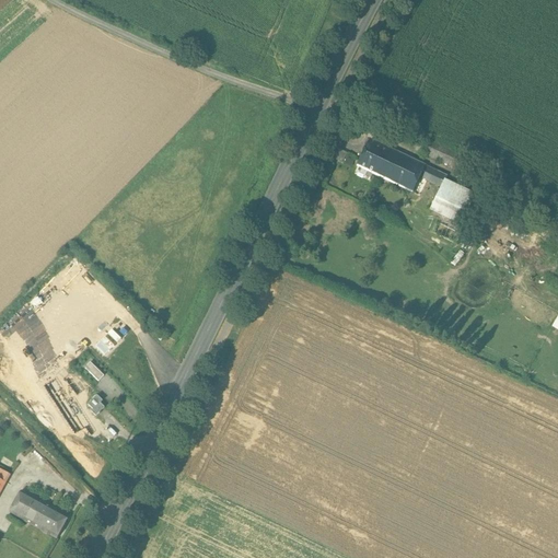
[(422,164),(368,138),(356,164),(357,165),(370,172),(410,190),(418,175),(422,164)]
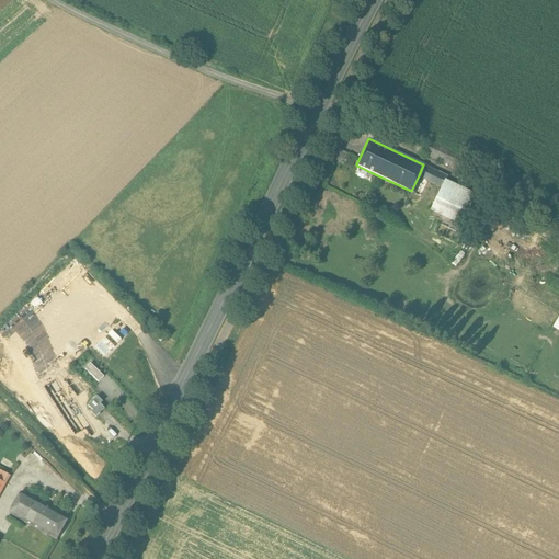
[(345,152),(335,147),(330,157),(341,162),(345,152)]
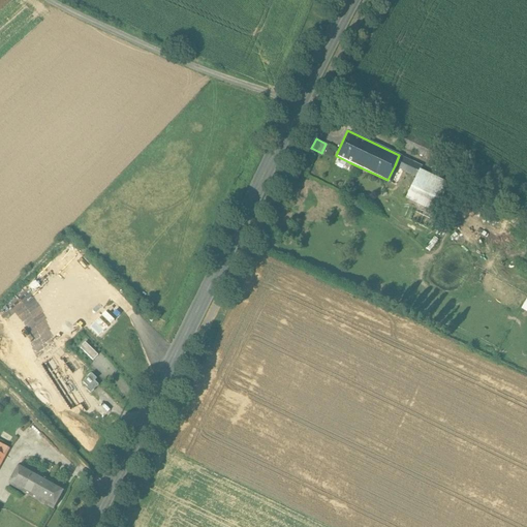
[(402,168),(406,159),(407,158),(399,155),(395,165),(402,168)]
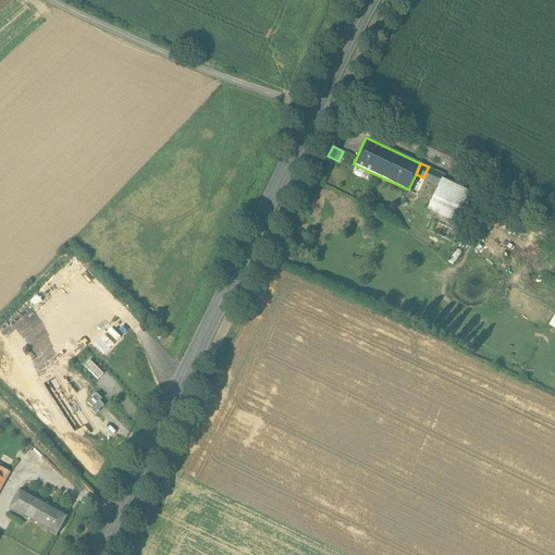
[(368,171),(355,164),(352,171),(365,177),(368,171)]
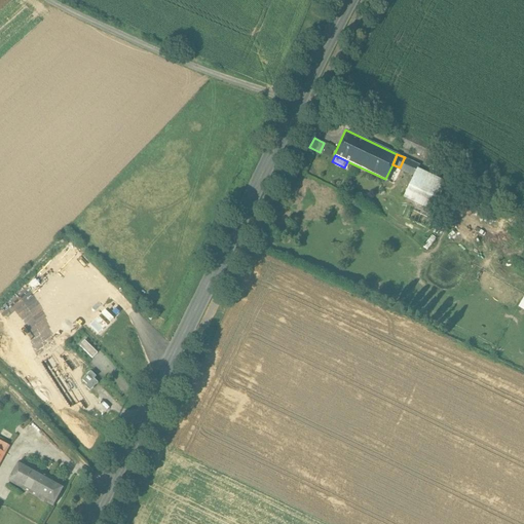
[(400,167),(413,174),(416,167),(417,164),(404,158),(400,167)]
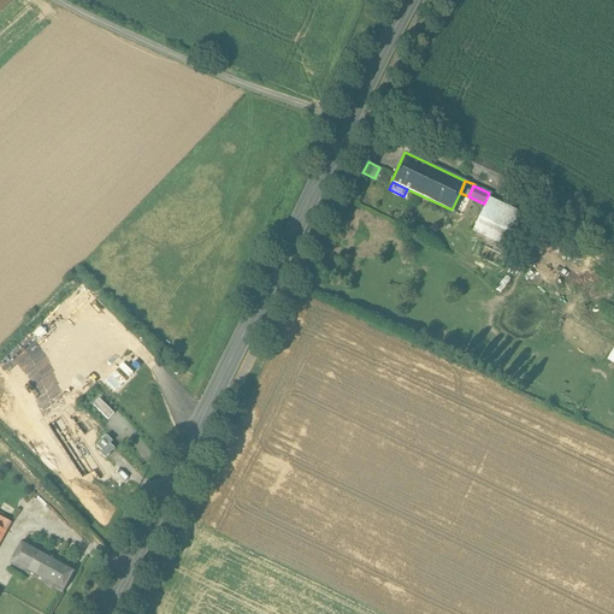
[(521,212),(488,196),(484,204),(518,219),(521,212)]
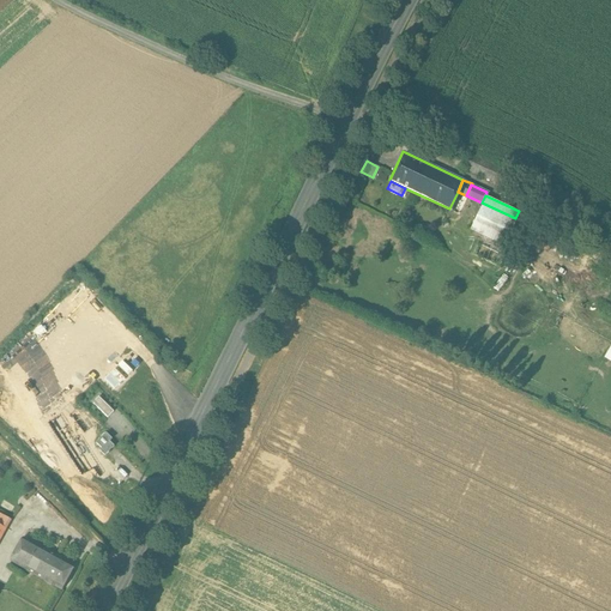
[(515,218),(482,203),(470,228),(503,244),(515,218)]
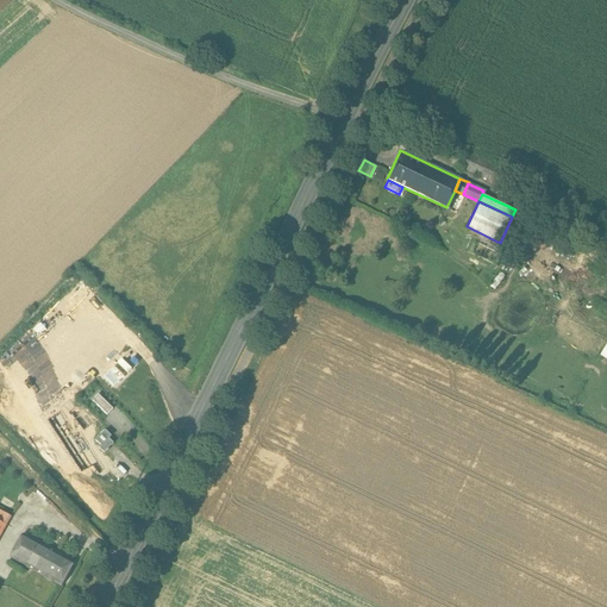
[(97,393),(91,399),(105,413),(111,407),(97,393)]
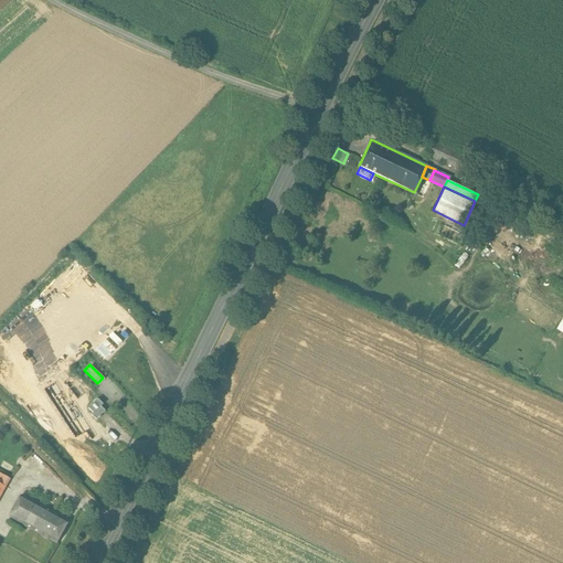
[(96,397),(87,406),(92,412),(91,413),(95,418),(104,410),(99,405),(102,403),(96,397)]
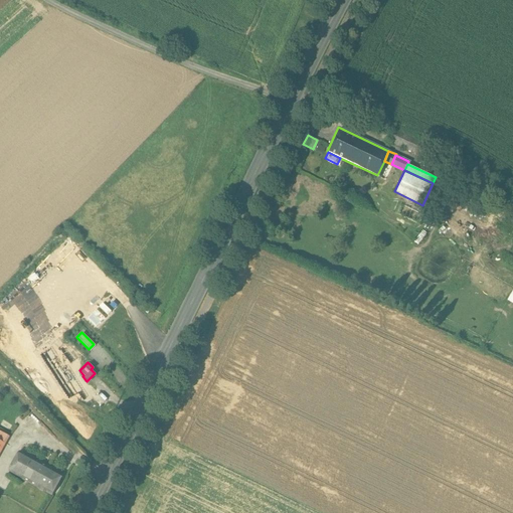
[(0,440),(4,443),(8,434),(0,430),(0,440)]
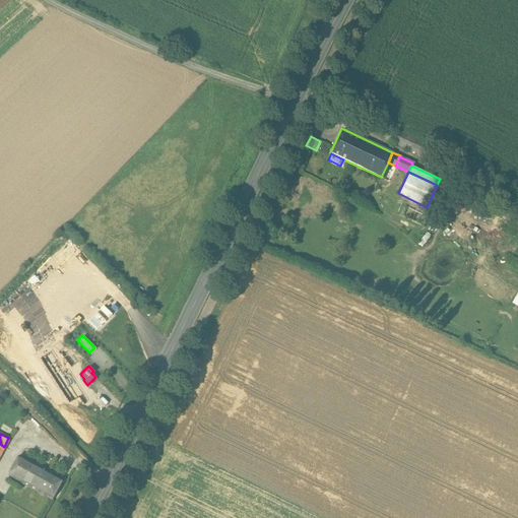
[(62,478),(18,454),(7,473),(51,498),(62,478)]
